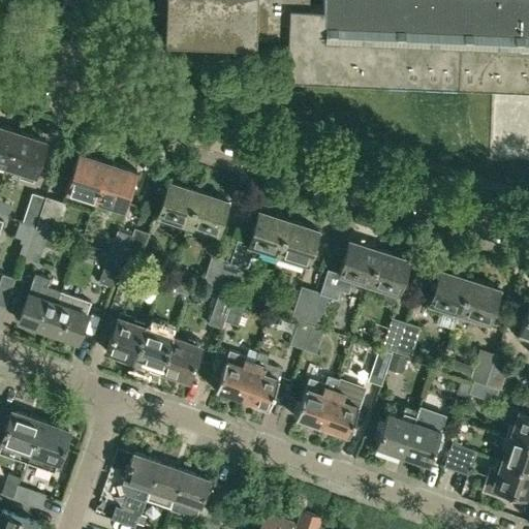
[(148,0),(147,23),(164,23),(164,35),(164,36),(253,39),(253,38),(254,29),(286,31),(287,31),(285,70),(456,78),(528,81),(528,0),(321,0),(322,2),(306,1),(306,0),(148,0)]
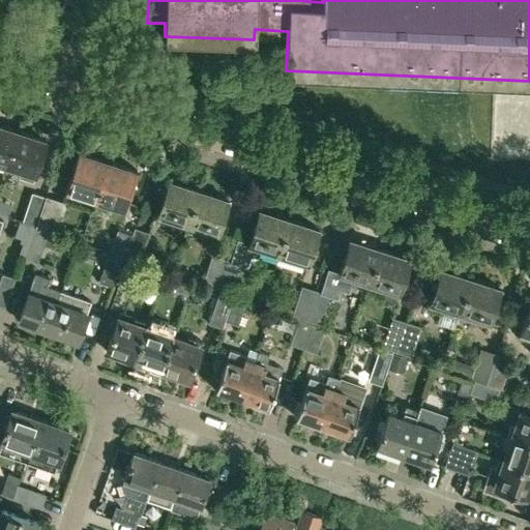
[(0,163),(5,165),(17,131),(0,126),(0,163)]
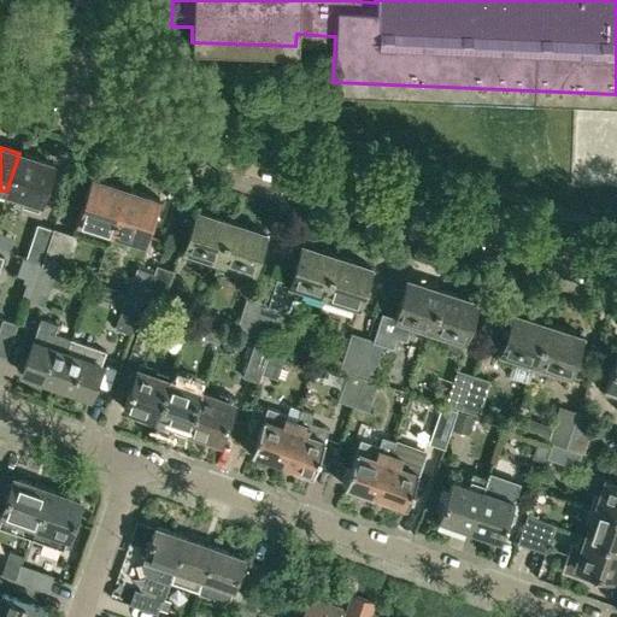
[(37,210),(40,203),(53,164),(19,153),(6,192),(24,198),(22,205),(37,210)]
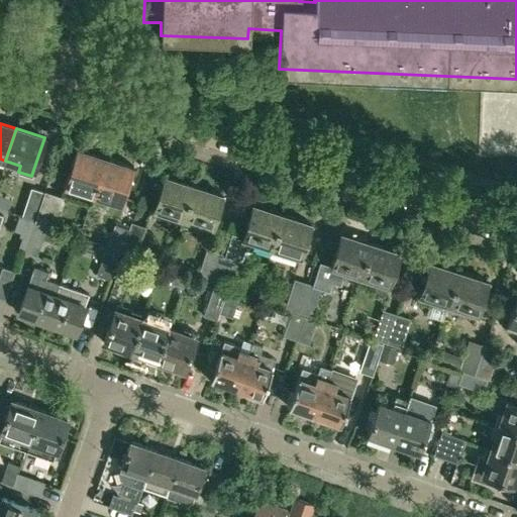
[(63,186),(92,195),(104,157),(76,147),(63,186)]
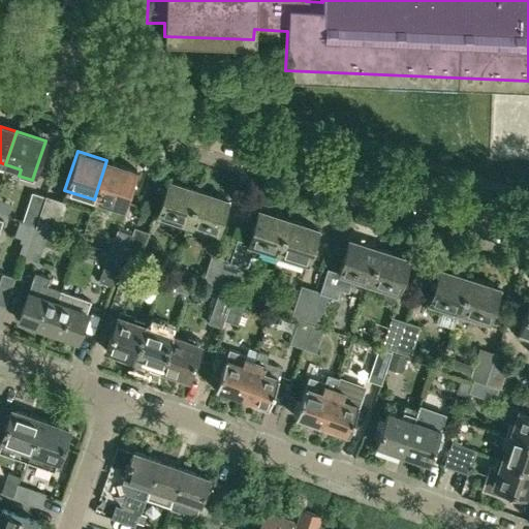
[(136,169),(106,160),(94,199),(124,209),(136,169)]
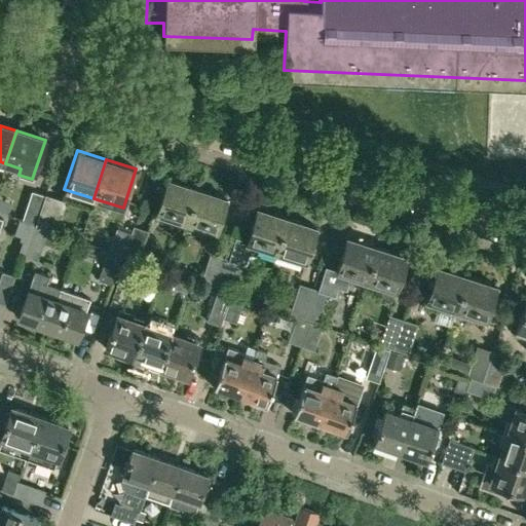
[(156,213),(155,217),(184,227),(196,189),(167,179),(156,213)]
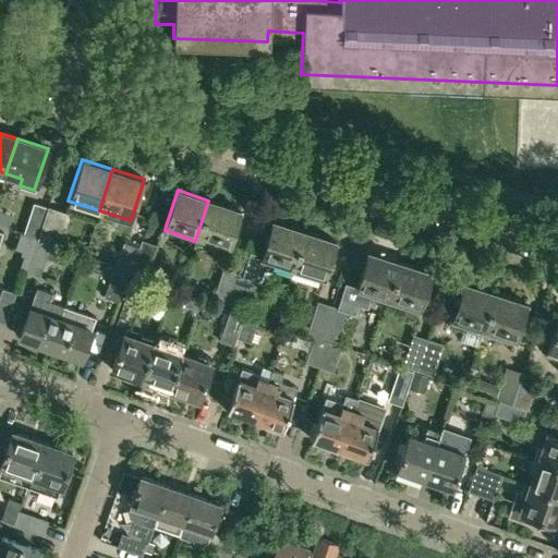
[(240,210),(208,201),(195,241),(227,251),(229,246),(240,210)]
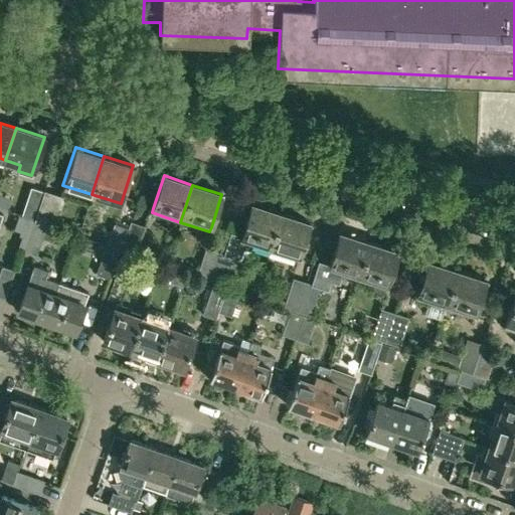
[(30,187),(21,215),(32,219),(34,220),(43,191),(30,187)]
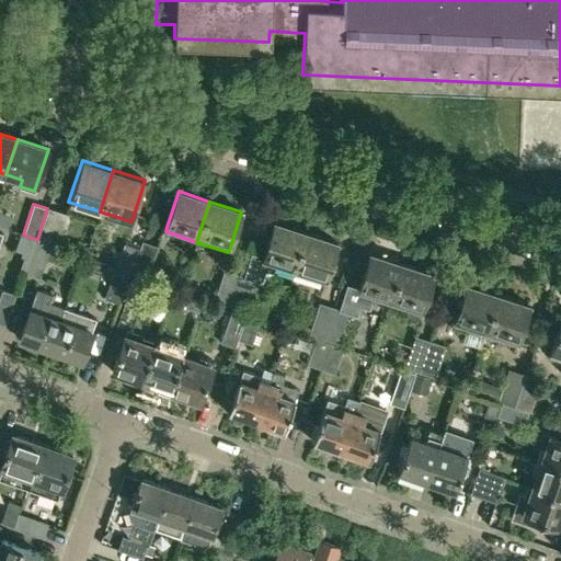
[(70,215),(48,207),(47,208),(37,240),(50,244),(59,247),(70,215)]
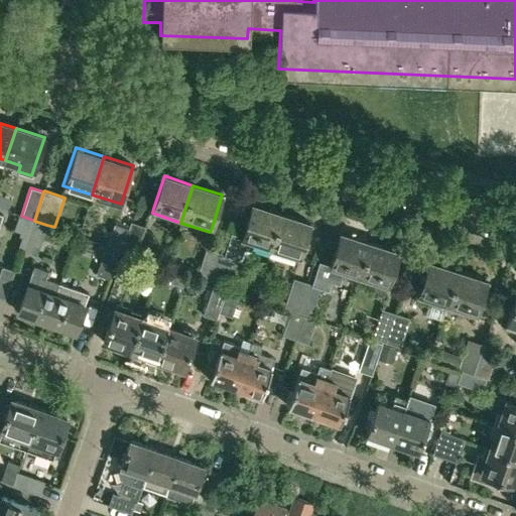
[(252,204),(242,236),(231,233),(224,254),(220,252),(211,281),(225,286),(233,258),(240,261),(244,248),(253,251),(255,247),(270,251),(282,214),(252,204)]
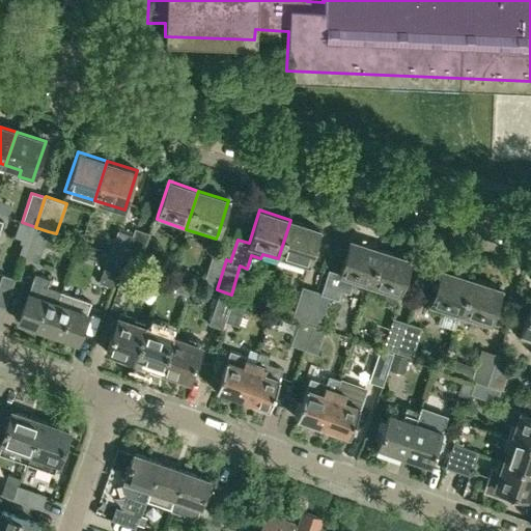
[(319,229),(290,220),(278,258),(306,268),(319,229)]
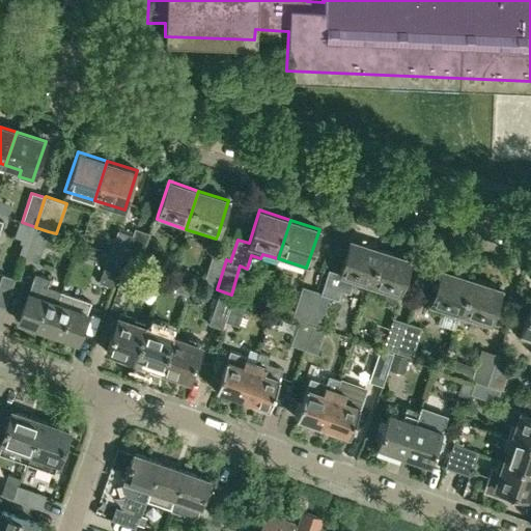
[(99,282),(113,287),(123,257),(122,257),(133,228),(120,223),(99,282)]
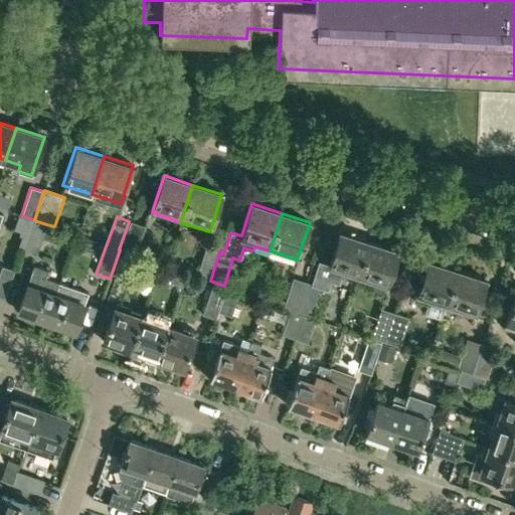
[(22,247),(36,252),(46,224),(34,220),(32,219),(22,247)]
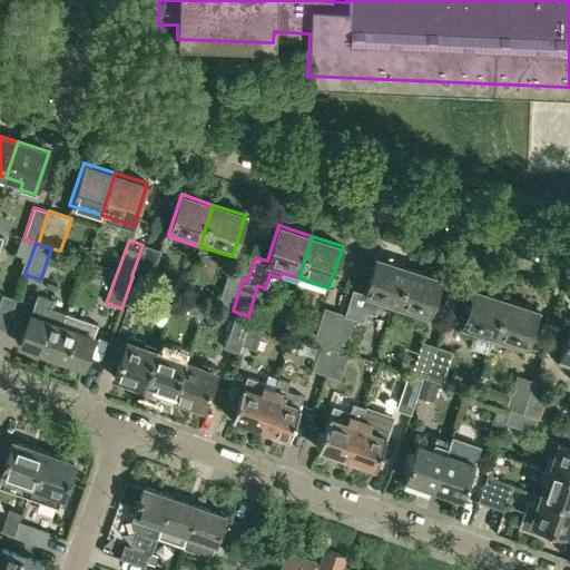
[(160,251),(145,245),(145,244),(144,245),(143,245),(131,276),(133,276),(148,283),(160,251)]
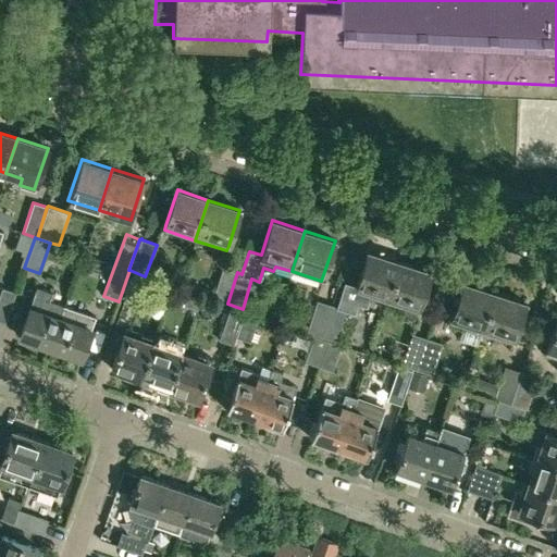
[(385,301),(398,261),(368,251),(357,286),(344,282),(336,306),(347,310),(354,312),(357,304),(366,306),(369,296),(385,301)]
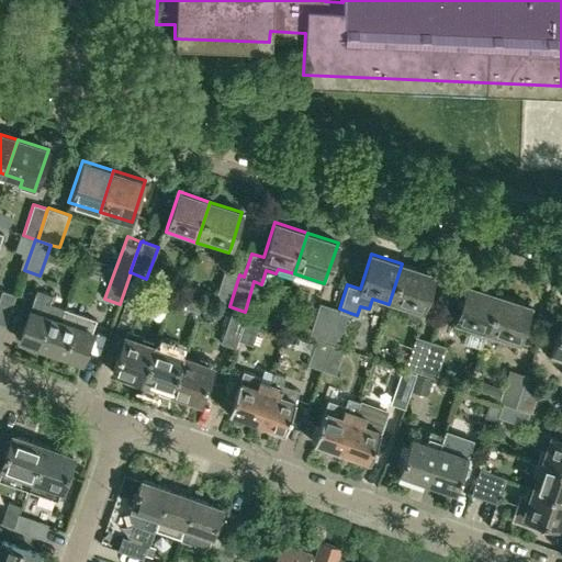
[(434,273),(402,263),(389,304),(407,311),(404,318),(416,323),(419,314),(420,315),(423,311),(434,273)]
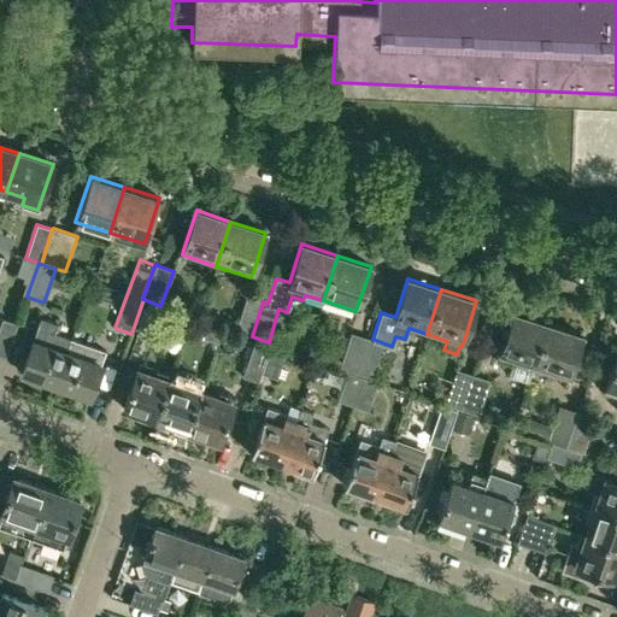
[(246,297),(235,331),(252,336),(263,301),(246,297)]
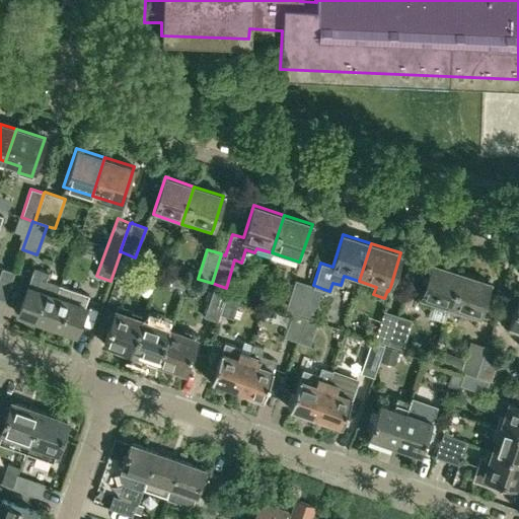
[(305,277),(309,268),(269,252),(265,263),(305,277)]
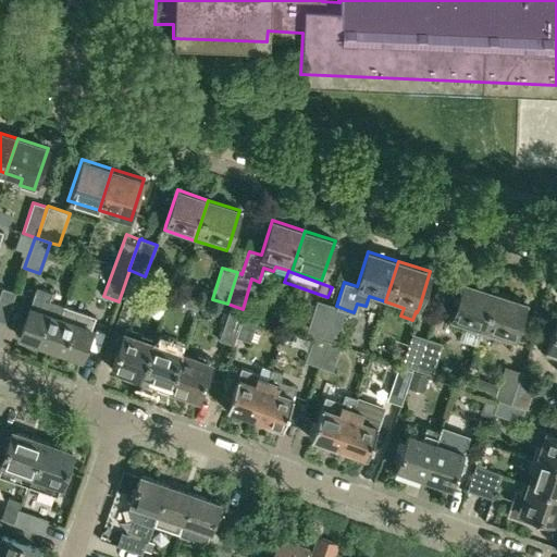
[(146,281),(132,276),(123,301),(137,306),(146,281)]
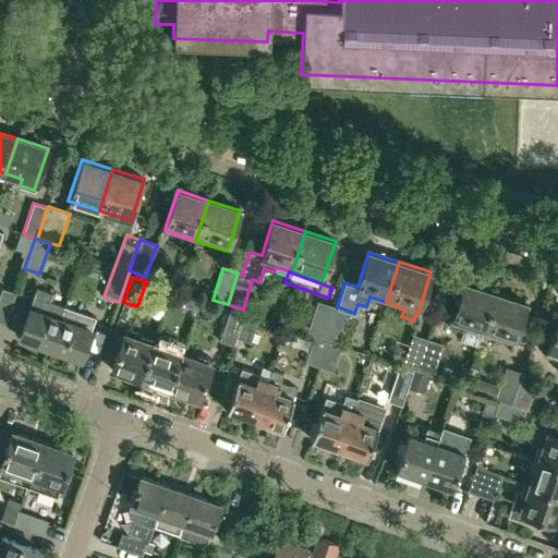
[(452,319),(451,324),(463,327),(460,339),(478,346),(482,334),(484,329),(495,292),(463,282),(451,319),(452,319)]
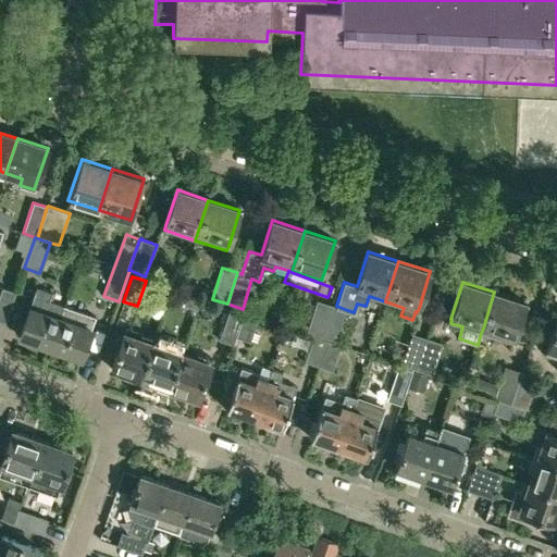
[(19,336),(50,347),(64,306),(48,300),(51,292),(36,286),(29,307),(19,336)]
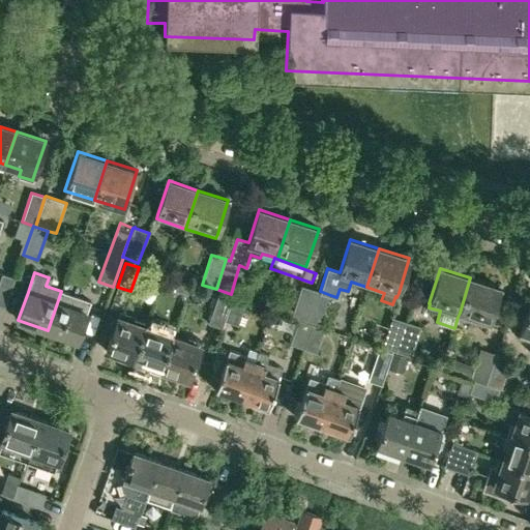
[(0,305),(4,307),(15,278),(2,273),(0,277),(0,305)]
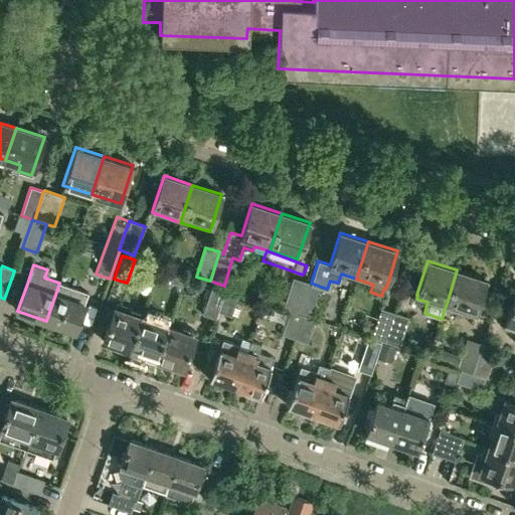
[(174,270),(169,282),(182,286),(186,275),(174,270)]
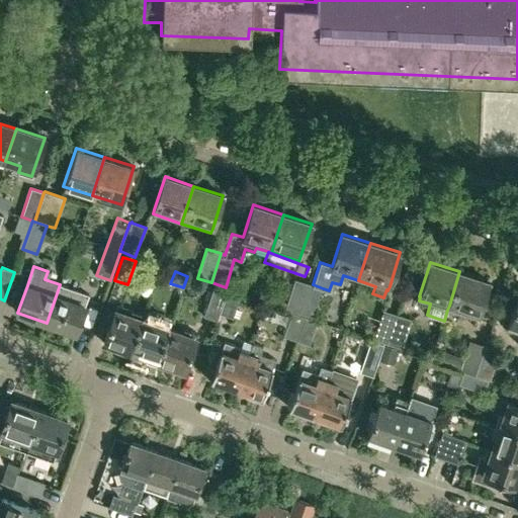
[(449,306),(447,310),(477,319),(478,315),(479,315),(490,281),(459,271),(449,306)]
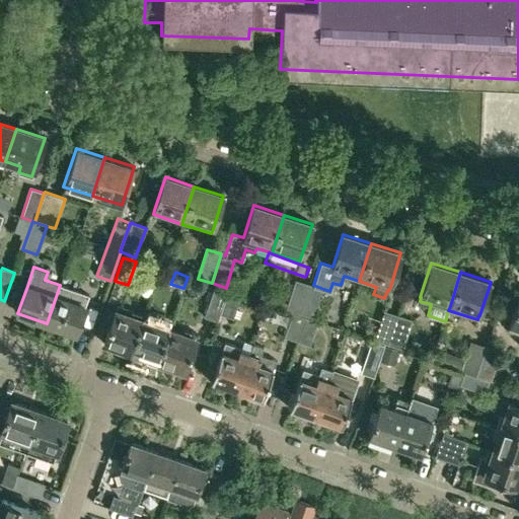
[(295,280),(286,309),(299,313),(309,284),(295,280)]
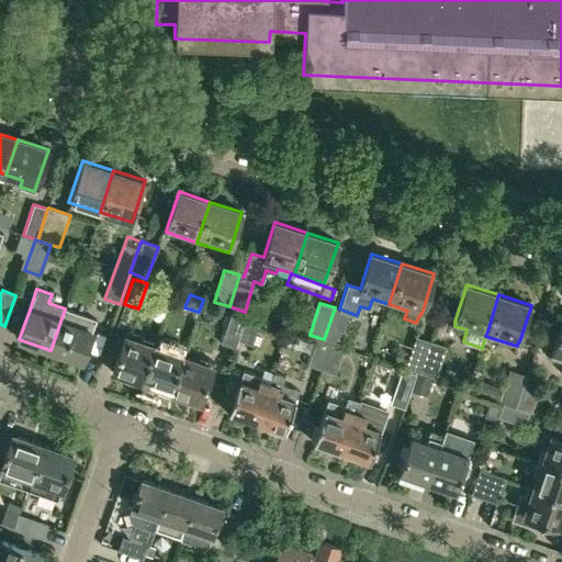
[(324,339),(340,345),(350,313),(339,308),(335,307),(324,339)]
